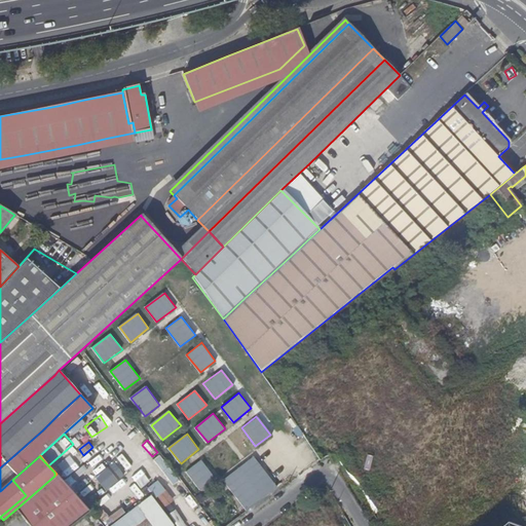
[(118,460),(126,468),(130,464),(122,456),(118,460)]
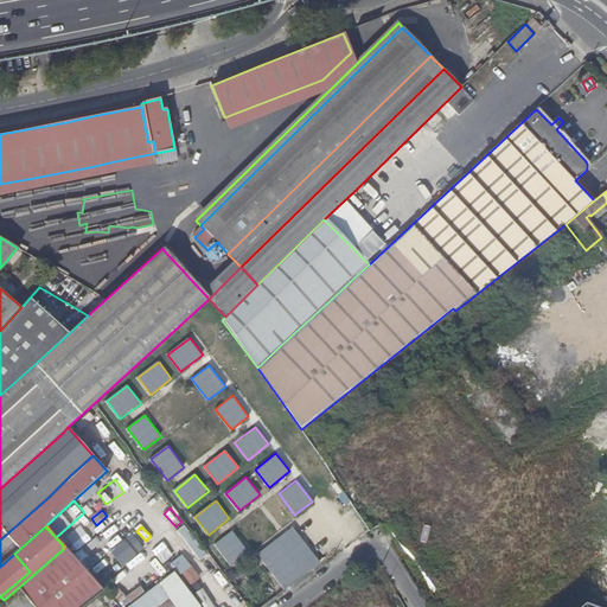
[(427,543),(435,530),(428,526),(420,540),(427,543)]
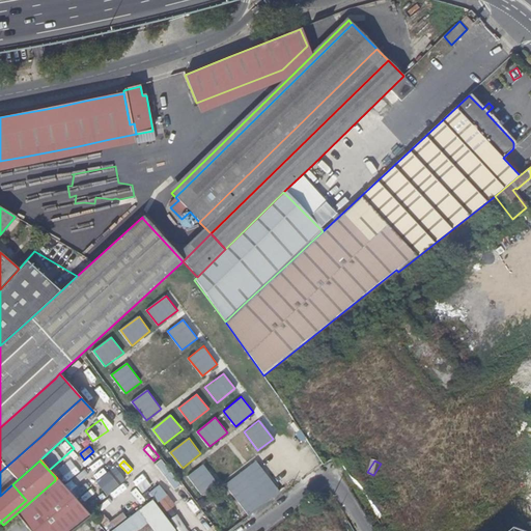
[(251,515),(282,493),(258,462),(227,484),(251,515)]
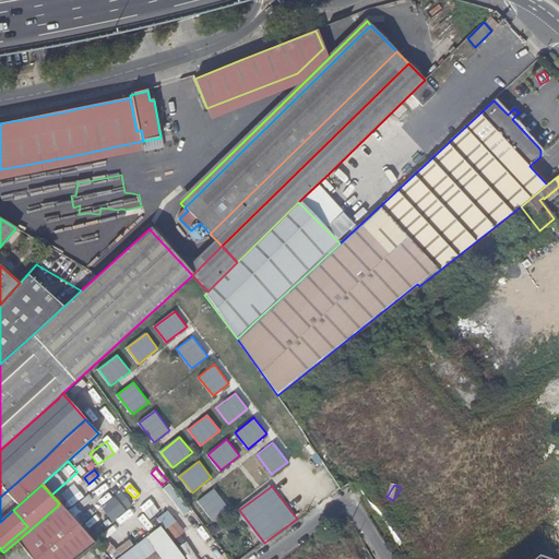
[(213,521),(229,509),(215,489),(199,501),(213,521)]
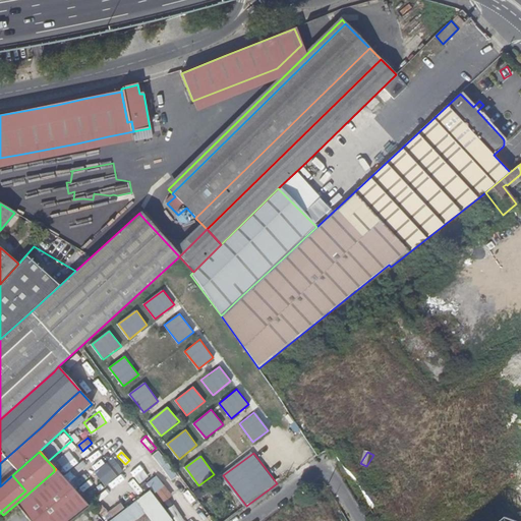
[(105,485),(125,471),(115,458),(95,471),(105,485)]
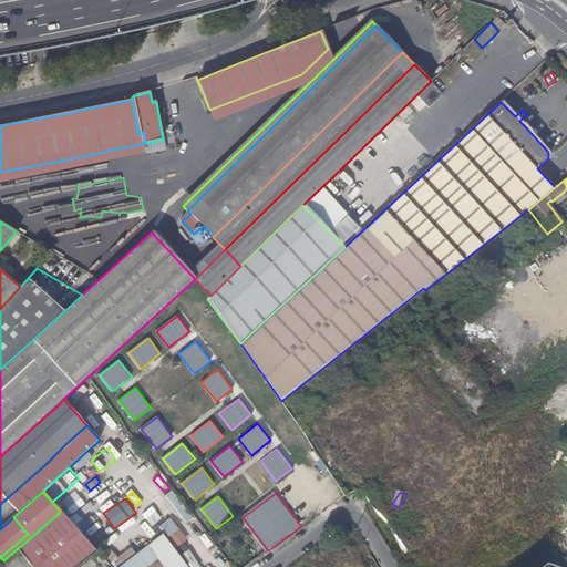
[(17,549),(31,566),(34,566),(80,532),(61,511),(59,513),(17,549)]
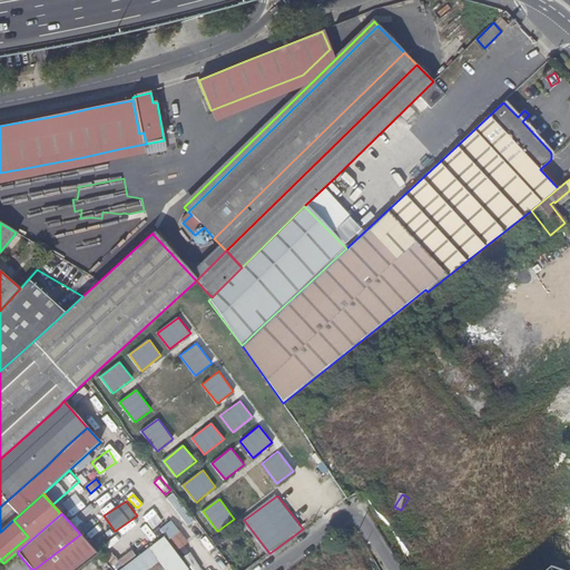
[(13,520),(0,532),(0,559),(0,560),(28,537),(13,520)]
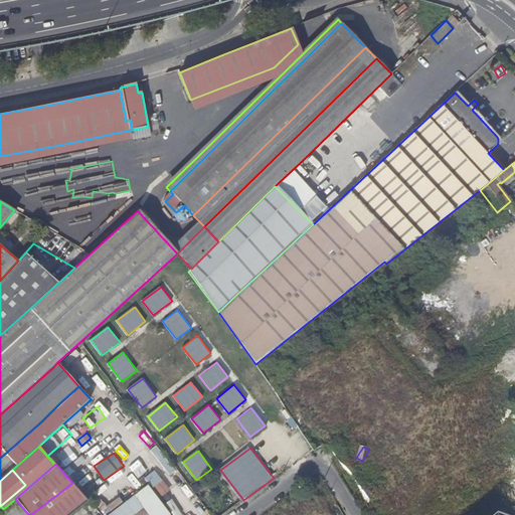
[(155,471),(145,478),(162,498),(171,490),(155,471)]
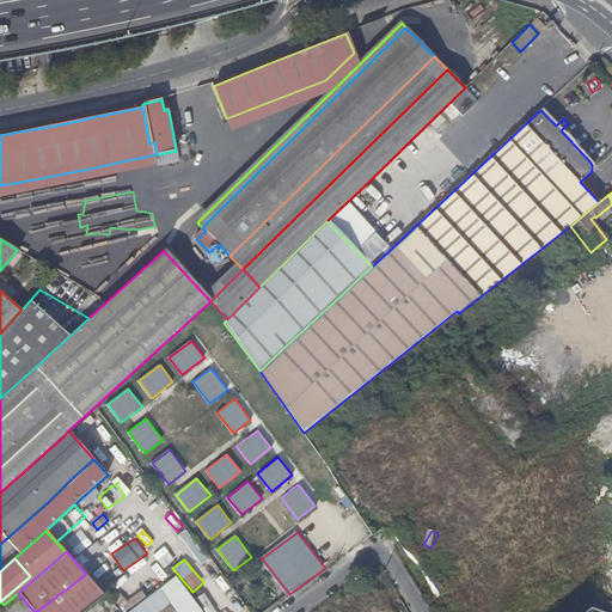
[(124,593),(115,600),(123,611),(148,594),(130,570),(115,581),(124,593)]
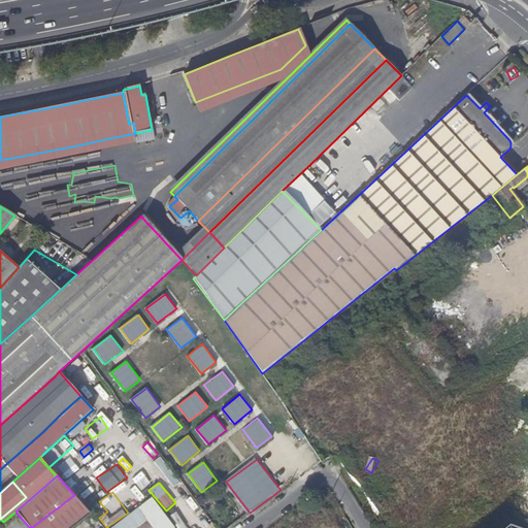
[(74,495),(32,527),(70,527),(90,513),(74,495)]
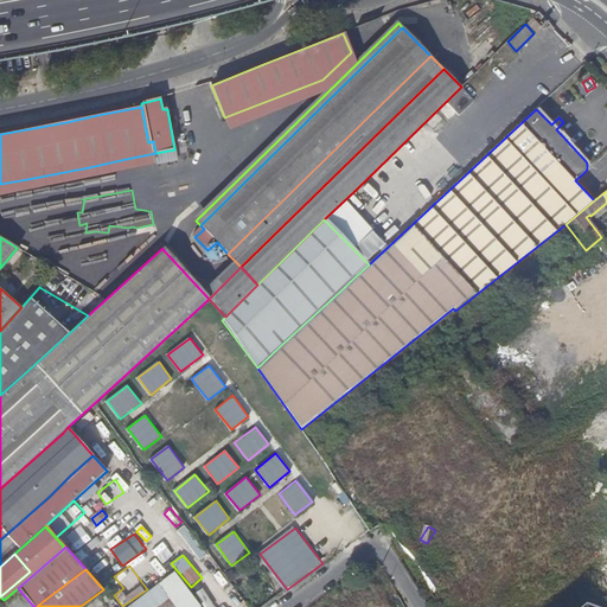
[(178,606),(198,606),(173,574),(128,606),(155,606),(171,596),(178,606)]
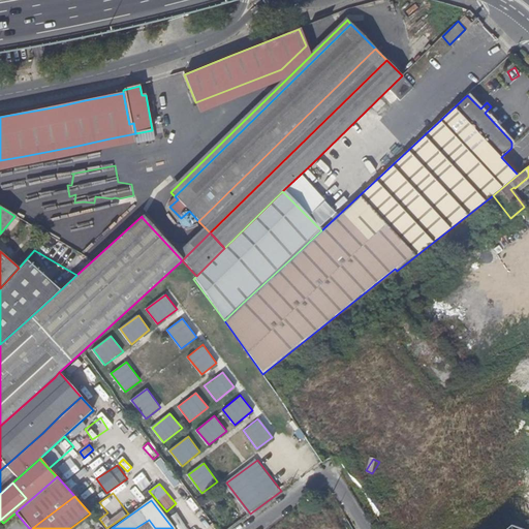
[(177,514),(170,517),(178,528),(184,525),(177,514)]
